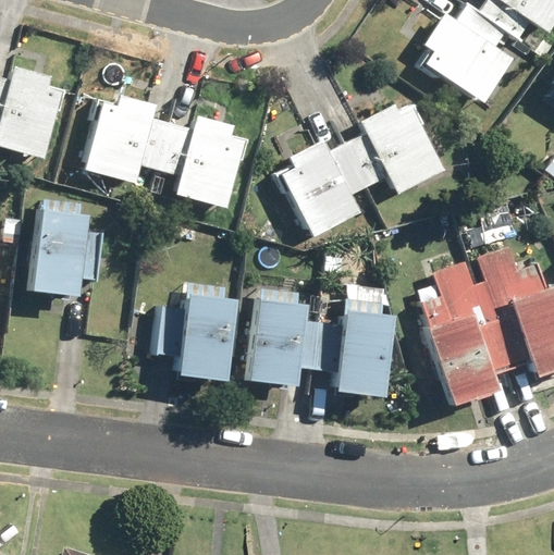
[(517,42),(531,22),(548,34),(553,24),(553,0),(488,0),(480,12),(468,3),(456,20),(450,15),(427,47),(434,51),(427,63),(484,103),(515,60),(496,47),(505,34),(517,42)]
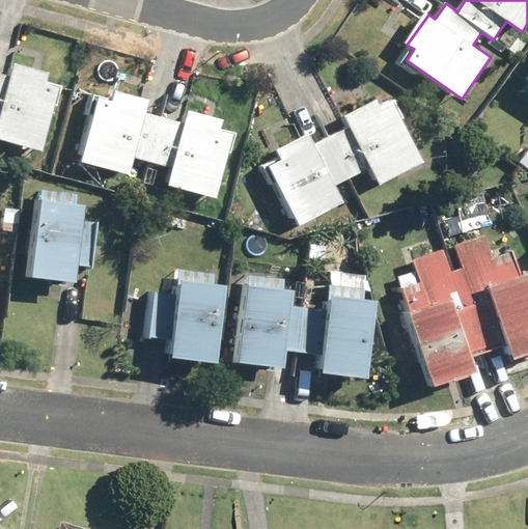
[(46,83),(48,74),(14,65),(10,79),(0,76),(0,119),(0,140),(43,151),(58,86),(46,83)]
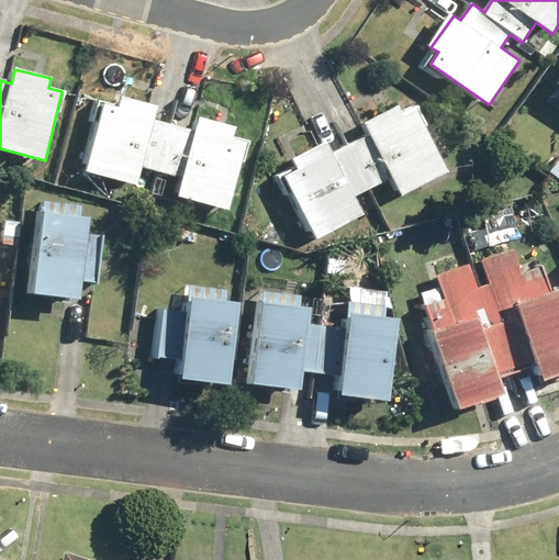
[(186,178),(181,196),(233,209),(250,142),(234,137),(236,125),(199,116),(194,134),(156,124),(160,107),(122,97),(119,109),(104,104),(87,171),(137,185),(142,167),(186,178)]
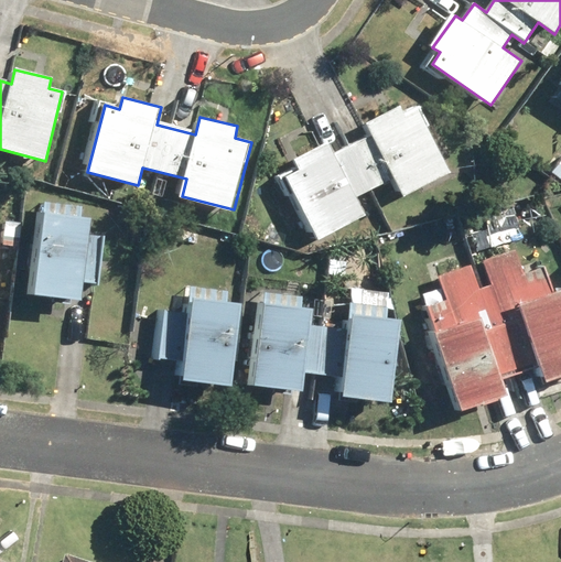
[(405,118),(400,108),(366,125),(402,197),(452,172),(420,110),(405,118)]
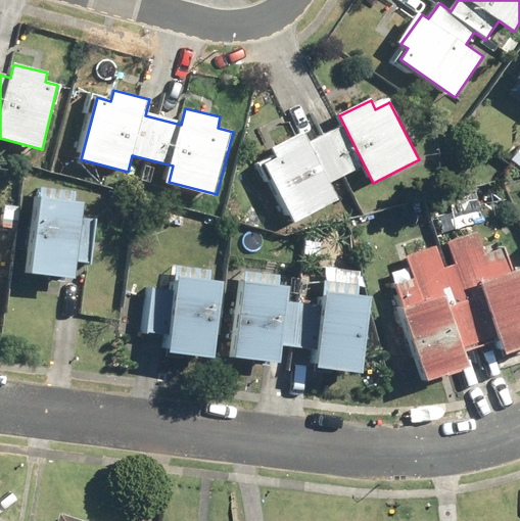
[(312,146),(304,133),(274,149),(278,158),(264,166),(296,223),(339,199),(330,183),(359,167),(339,131),(312,146)]
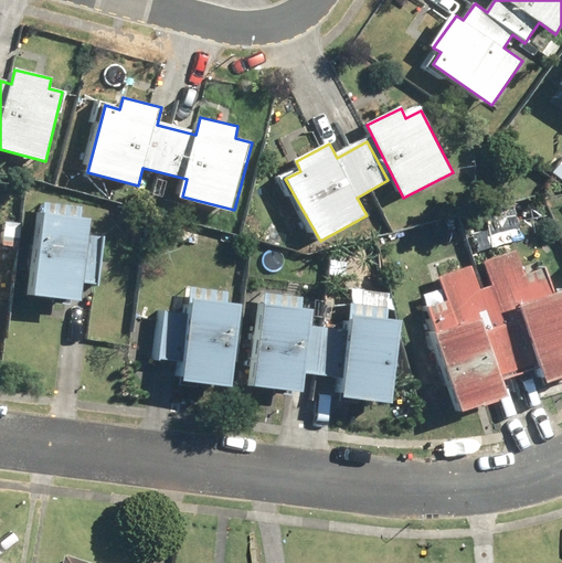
[(82,215),(82,208),(44,205),(43,213),(38,212),(31,295),(80,298),(81,282),(98,283),(102,238),(88,237),(89,216),(82,215)]
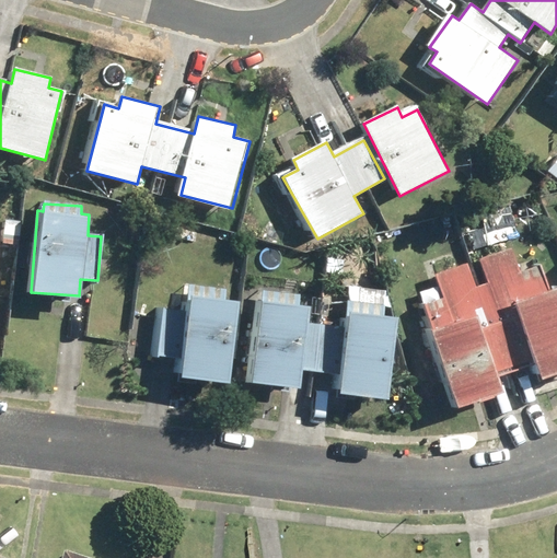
[(512,248),(482,258),(490,283),(477,288),(470,263),(438,272),(447,298),(424,305),(432,333),(428,334),(452,406),(502,390),(497,372),(533,360),(538,378),(556,371),(556,291),(555,287),(547,289),(540,267),(520,274),(512,248)]
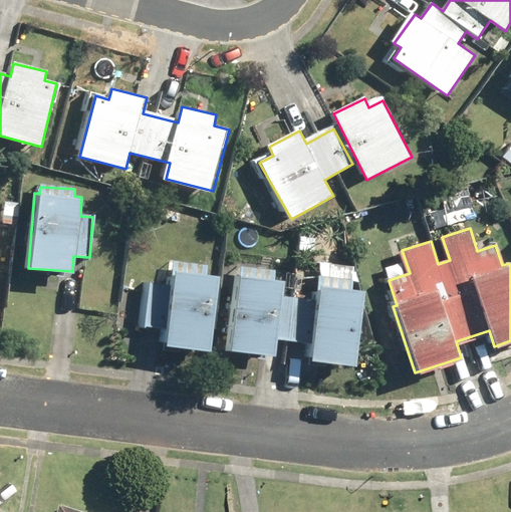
[(166,344),(187,346),(187,348),(210,350),(210,347),(215,275),(209,275),(210,264),(172,262),(172,272),(171,286),(148,284),(145,327),(167,328),(166,344)]
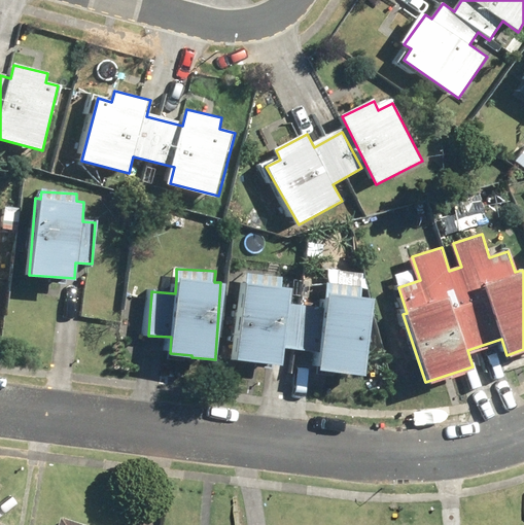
[(249,275),(249,281),(244,281),(237,358),(280,362),(281,348),(314,351),(317,309),(285,306),(287,285),(283,284),(283,278),(249,275)]
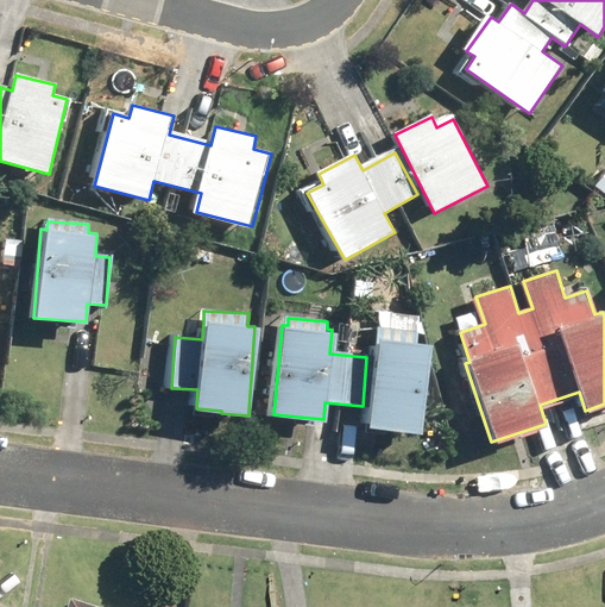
[(420,342),(420,333),(377,330),(367,427),(420,432),(429,343),(420,342)]
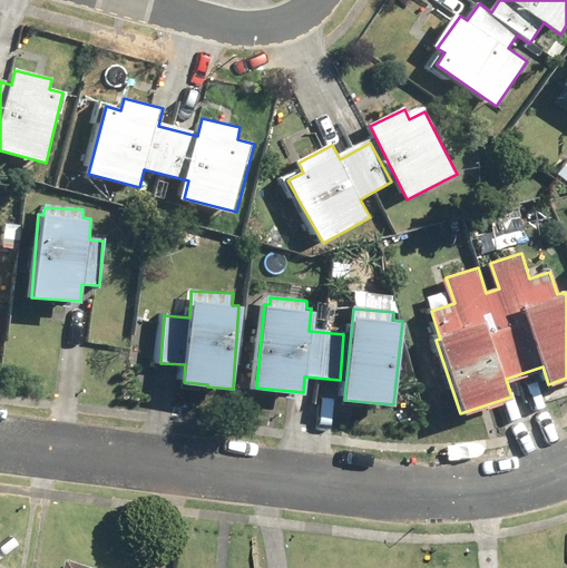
All buildings are outlined.
